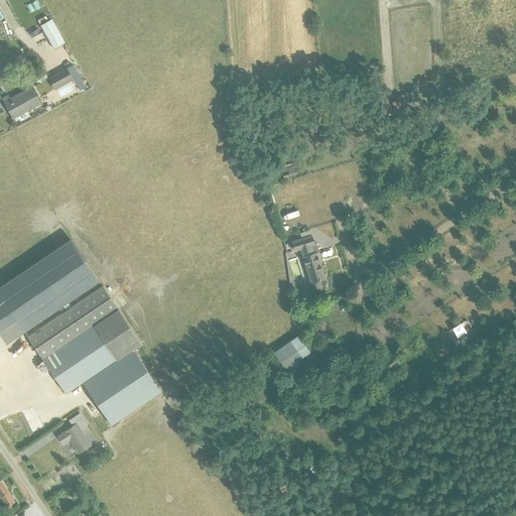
[(31,12),(41,8),(38,0),(34,0),(28,2),(31,12)]
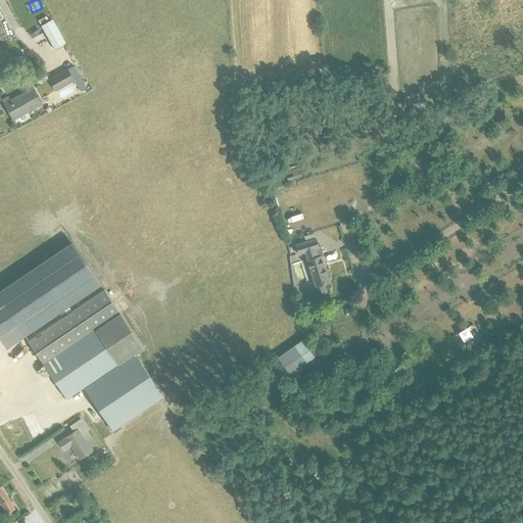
[(0,20),(0,27),(5,43),(16,40),(9,18),(0,20)]
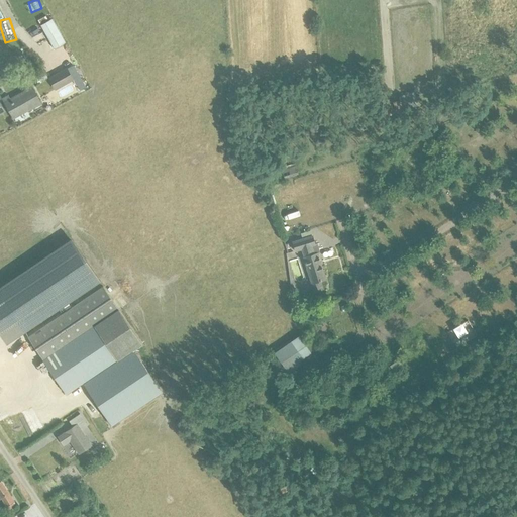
[(42,25),(55,49),(67,43),(54,19),(42,25)]
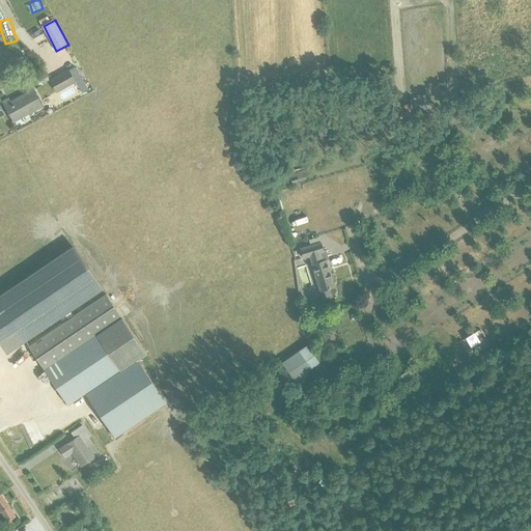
[(57,91),(75,82),(82,93),(89,89),(77,66),(51,81),(57,91)]
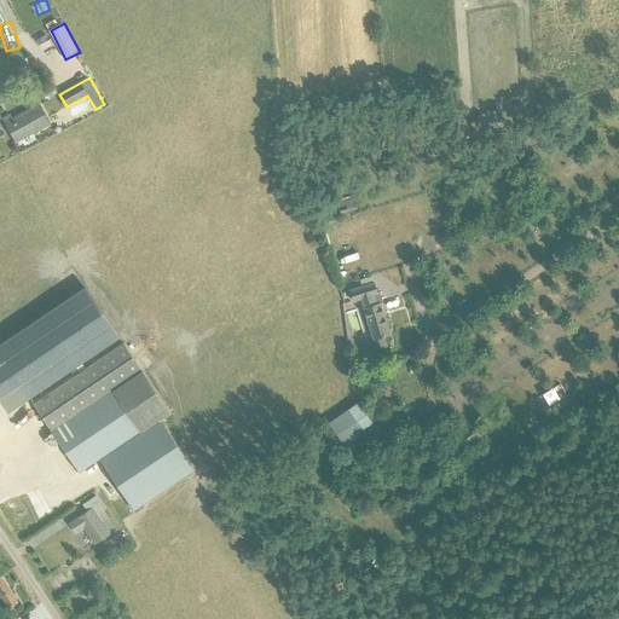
[(5,123),(16,143),(48,123),(39,104),(5,123)]
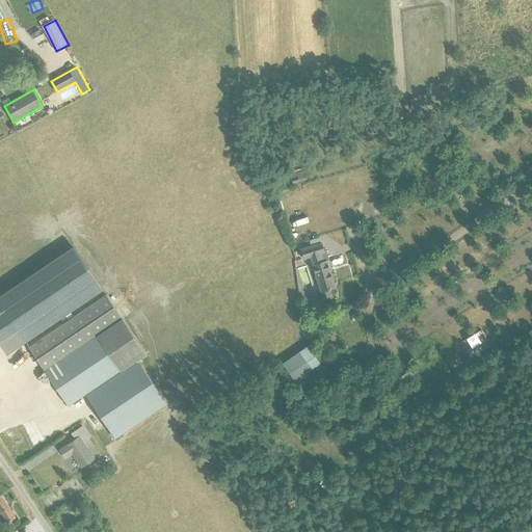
[(303,170),(289,175),(291,184),(306,180),(303,170)]
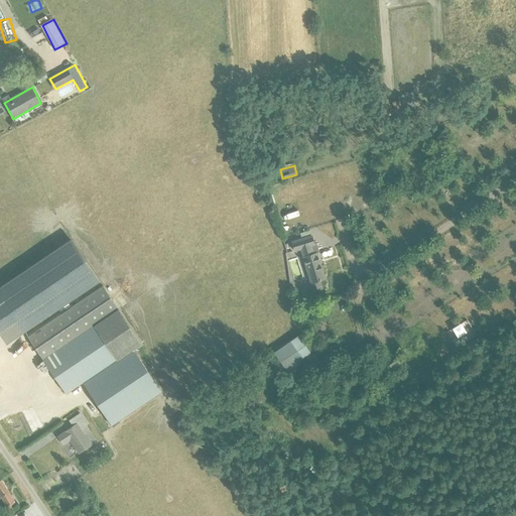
[(290,218),(306,213),(304,207),(289,212),(290,218)]
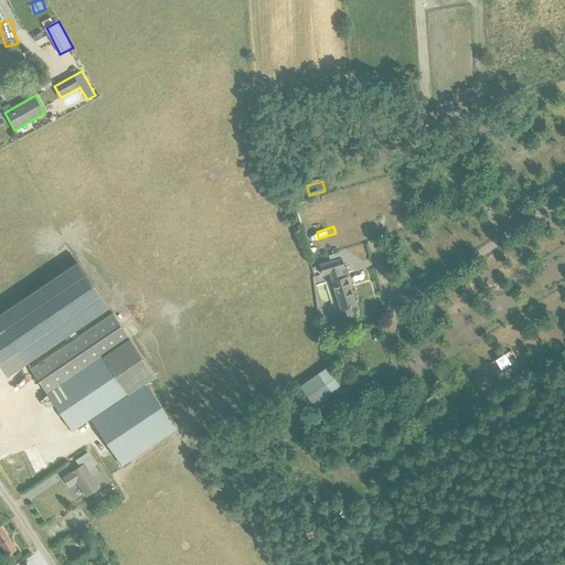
[(319,265),(322,275),(329,273),(341,268),(344,268),(341,258),(319,265)]
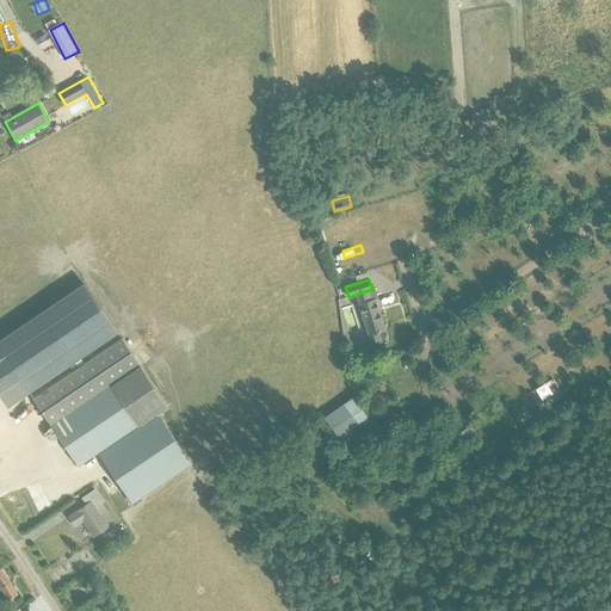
[(118,332),(85,282),(0,338),(0,384),(17,374),(29,392),(118,332)]
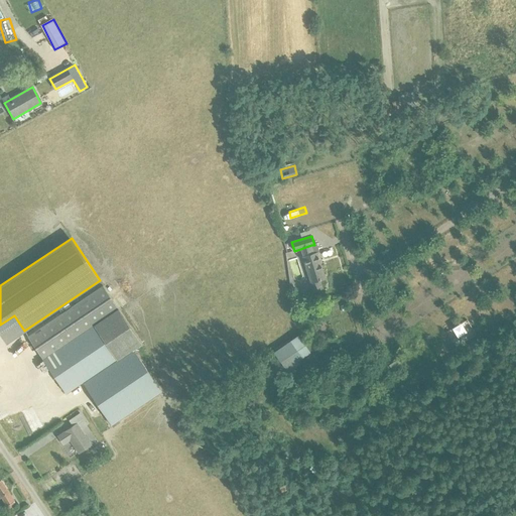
[(311,245),(300,249),(303,256),(308,273),(311,273),(313,282),(309,283),(312,292),(323,289),(320,280),(325,278),(316,252),(314,253),(311,245)]
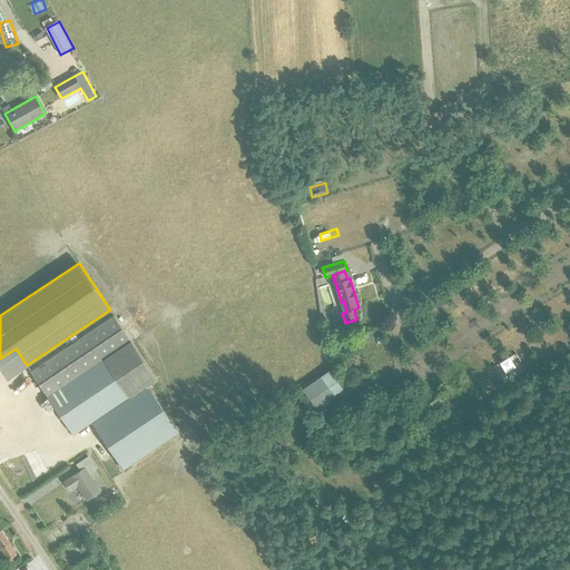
[(31,372),(48,396),(72,434),(91,422),(123,470),(178,432),(148,386),(157,380),(114,316),(31,372)]
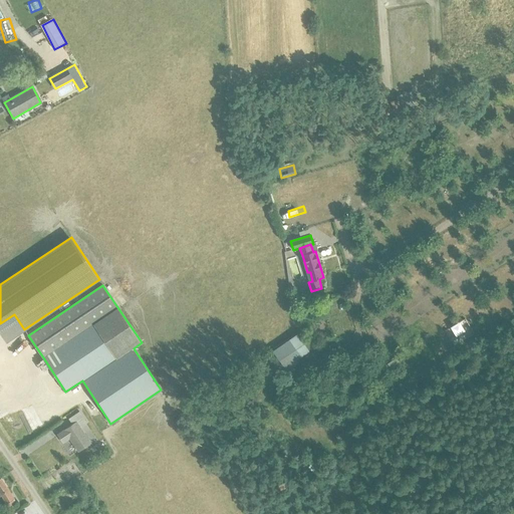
[(287,367),(313,351),(301,332),(275,347),(287,367)]
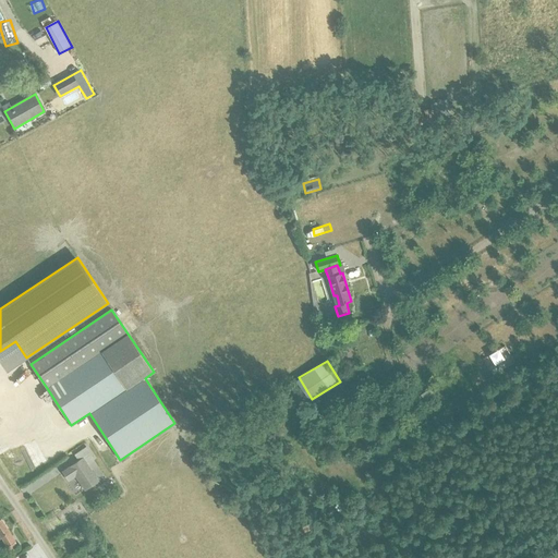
[(424,392),(427,399),(437,393),(433,386),(424,392)]
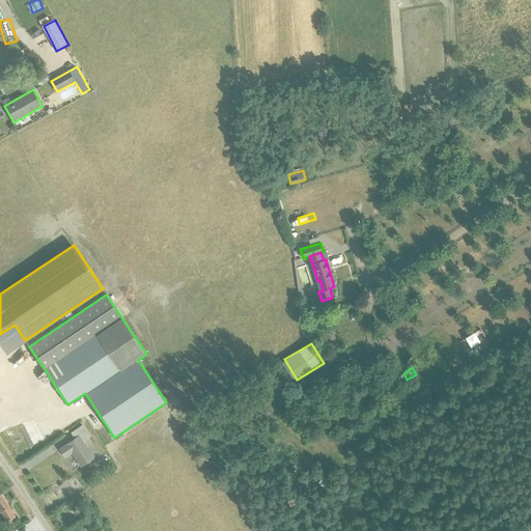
[(82,425),(71,432),(75,439),(60,449),(65,456),(72,452),(81,466),(93,457),(82,440),(89,436),(82,425)]
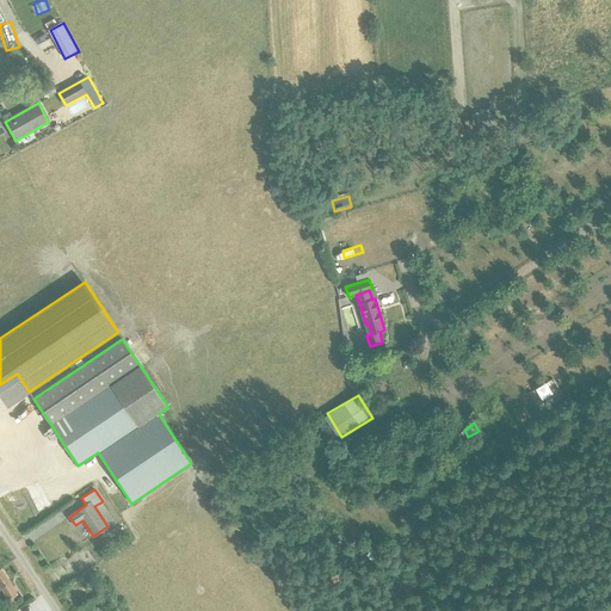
[(0,586),(0,587),(11,603),(19,597),(1,567),(0,567),(0,586)]
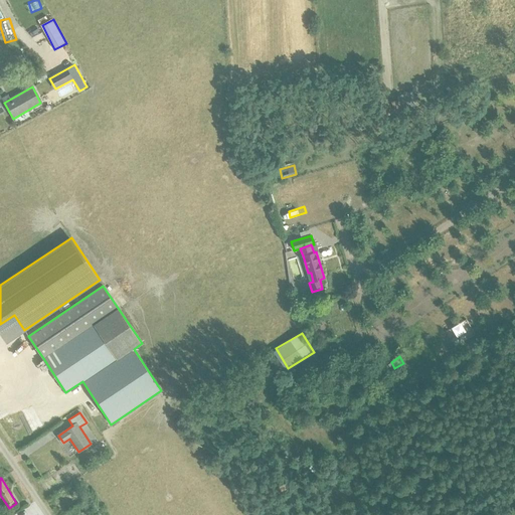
[(81,514),(76,506),(68,511),(70,514),(81,514)]
